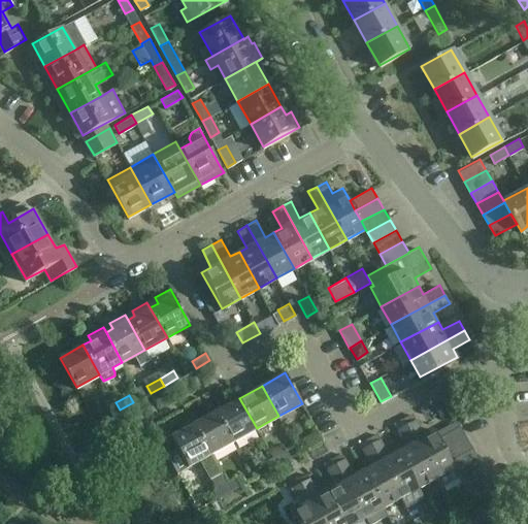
[(217,411),(233,441),(257,428),(239,398),(217,411)]
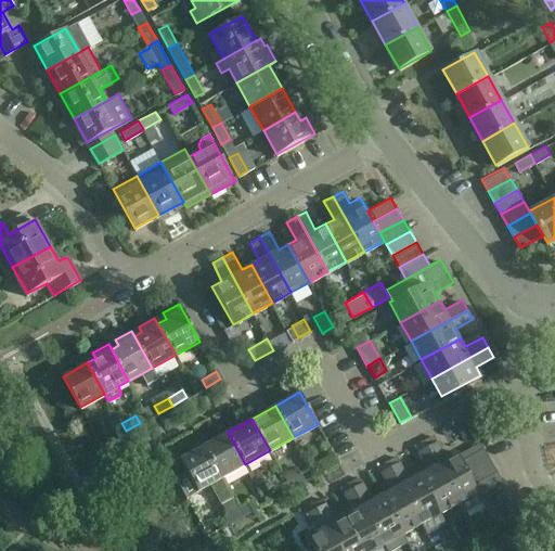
[(126,431),(121,423),(106,432),(111,439),(126,431)]
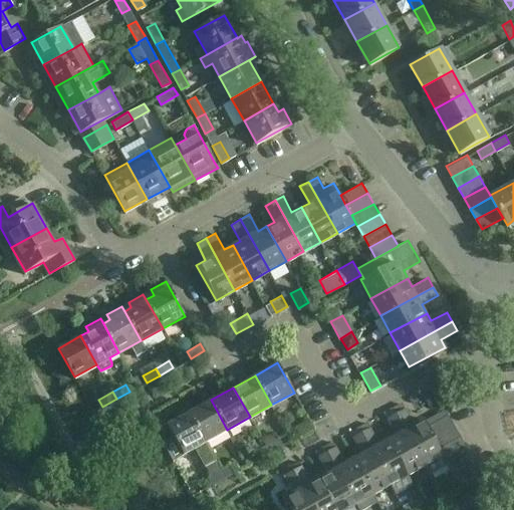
[(190,412),(206,441),(227,430),(211,400),(190,412)]
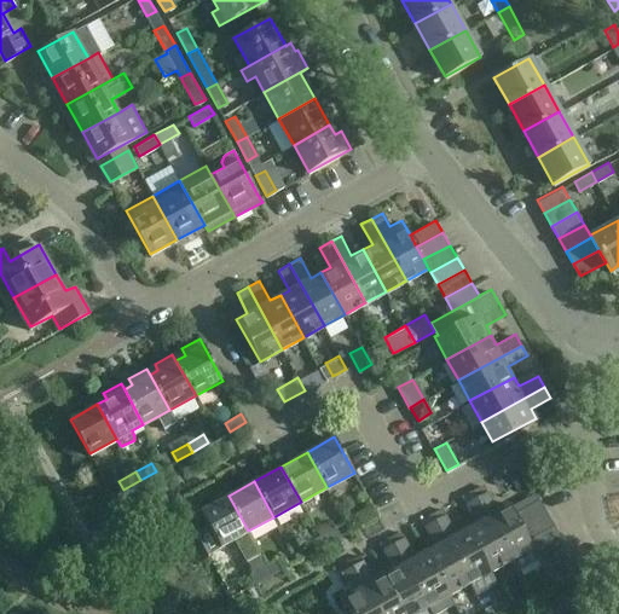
[(478,497),(487,491),(484,484),(474,488),(478,497)]
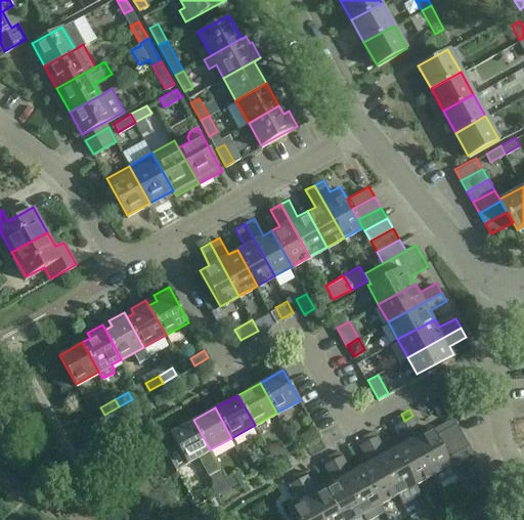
[(404,421),(401,414),(392,419),(395,426),(404,421)]
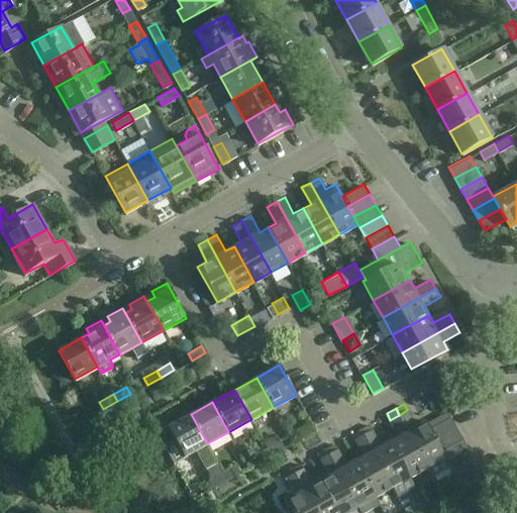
[(407,410),(399,415),(428,468),(432,476),(450,466),(447,460),(441,449),(435,439),(429,428),(425,421),(417,426),(408,410),(407,410)]
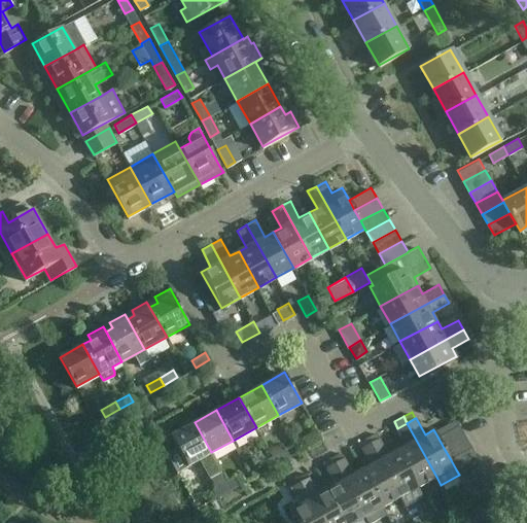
[(200,458),(216,487),(213,488),(217,496),(232,488),(227,480),(221,471),(211,452),(195,422),(171,434),(177,446),(167,452),(177,471),(200,458)]
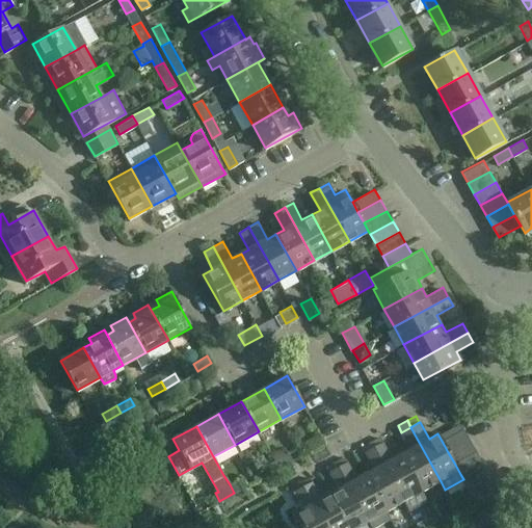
[(410,449),(402,454),(423,491),(441,481),(410,427),(401,432),(410,449)]
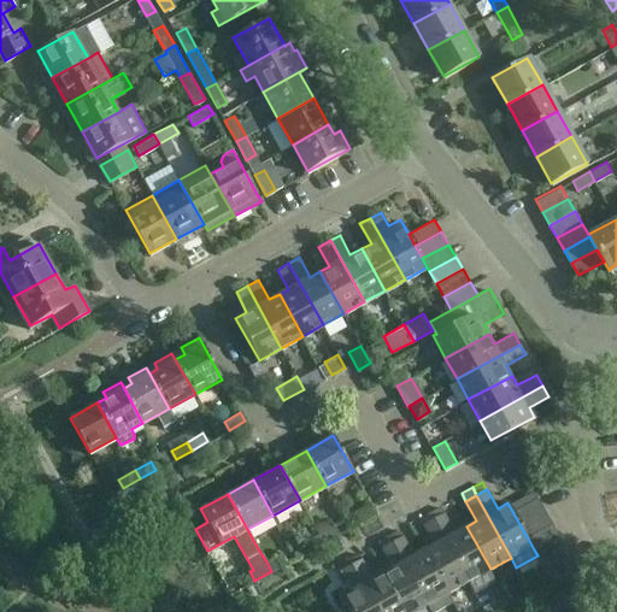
[(519,524),(546,510),(539,496),(512,511),(519,524)]
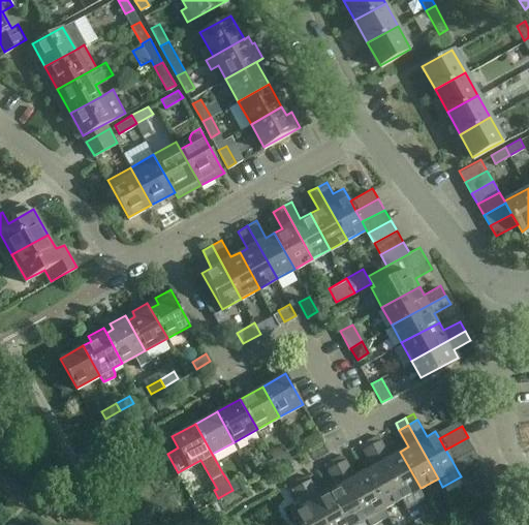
[(305,439),(309,448),(322,439),(318,432),(305,439)]
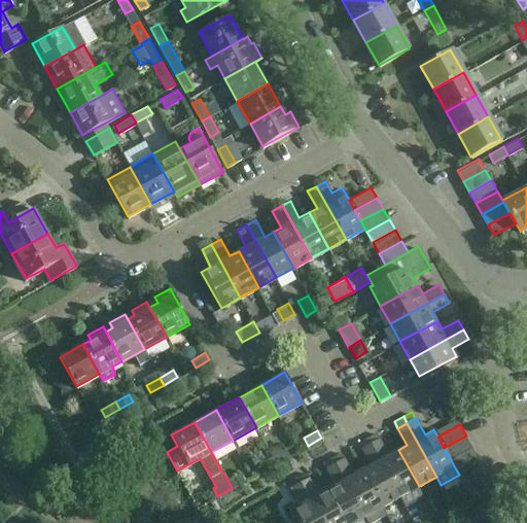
[(371,443),(381,438),(377,431),(367,437),(371,443)]
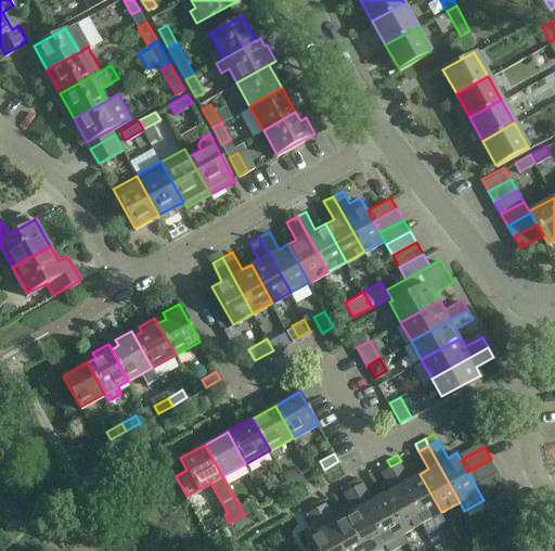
[(474,483),(498,470),(491,459),(467,472),(474,483)]
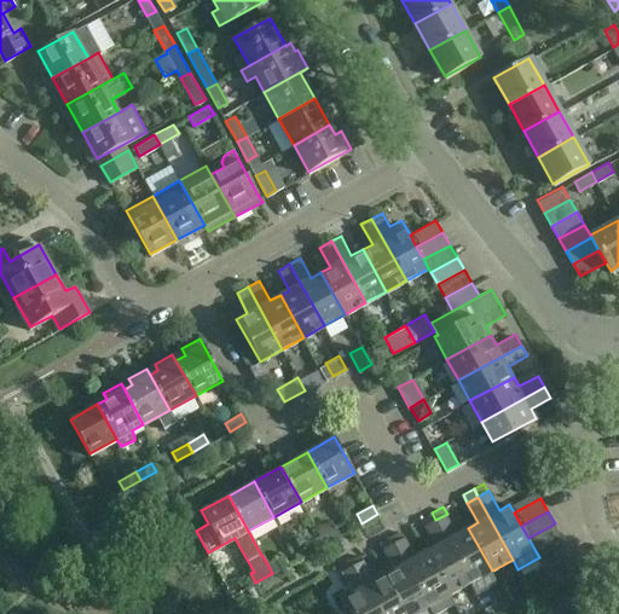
[(422,519),(426,526),(435,520),(432,513),(422,519)]
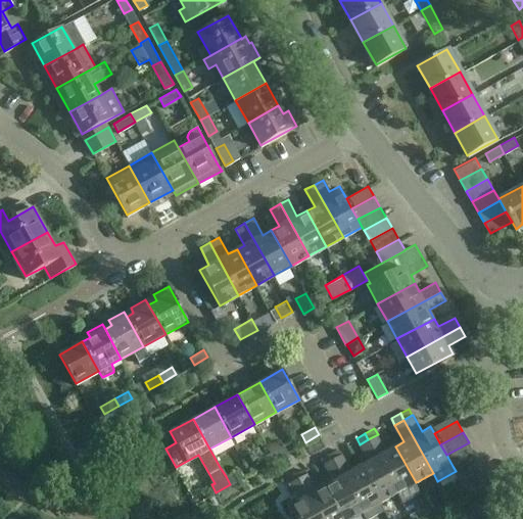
[(368,439),(397,492),(402,501),(420,490),(416,482),(395,446),(387,451),(378,434),(368,439)]
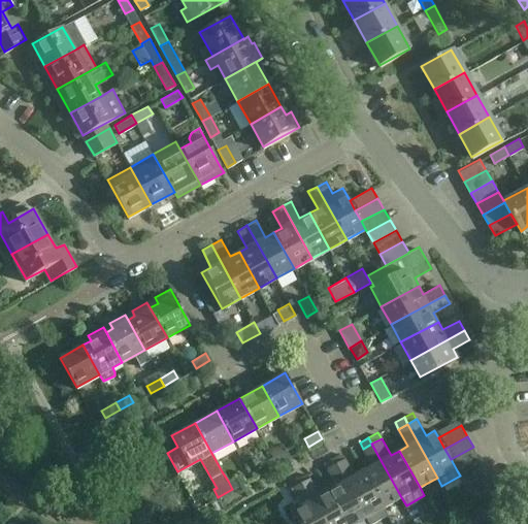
[(372,465),(363,470),(384,506),(401,497),(371,444),(363,449),(372,465)]
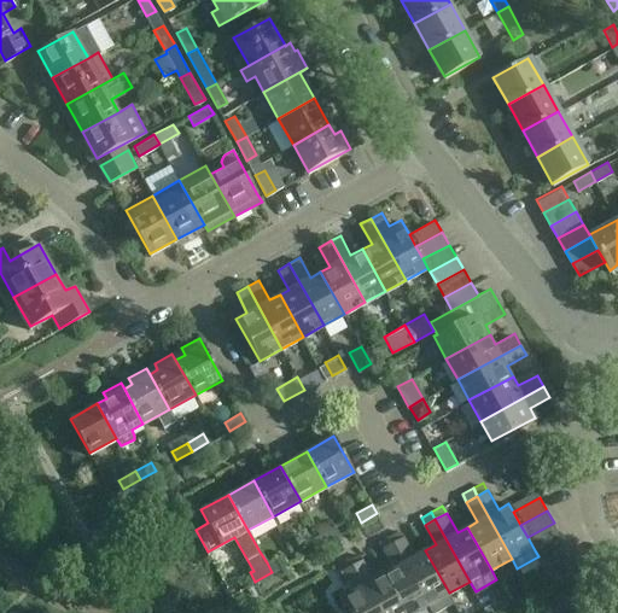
[(554,523),(528,537),(535,550),(560,536),(554,523)]
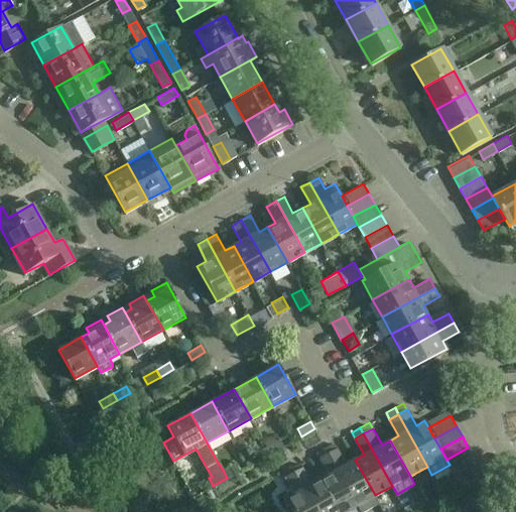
[(266,445),(270,454),(284,445),(280,438),(266,445)]
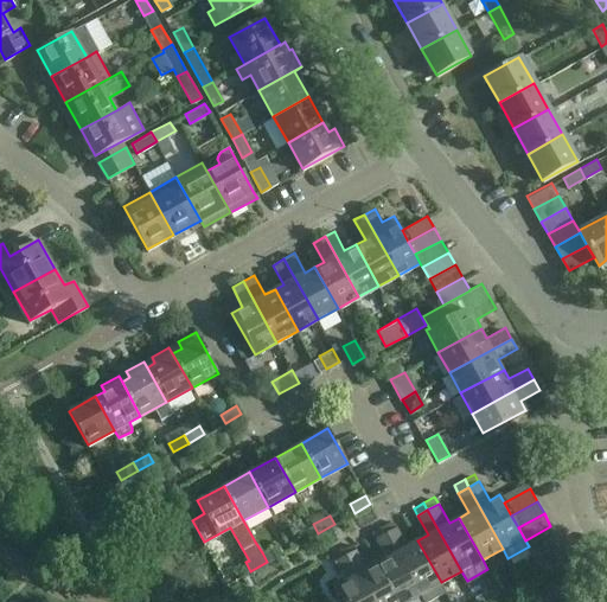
[(383,525),(387,532),(397,526),(394,519),(383,525)]
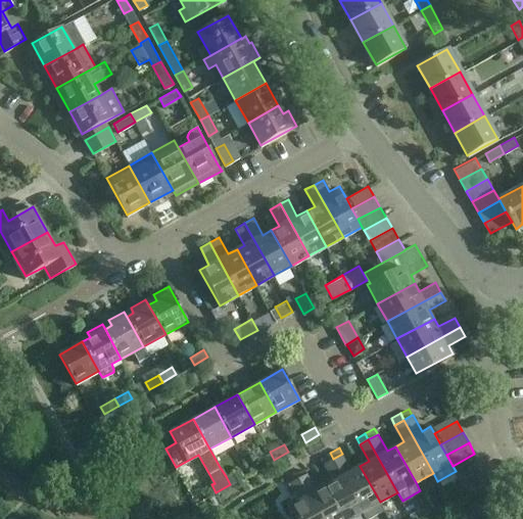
[(274,460),(270,452),(255,460),(259,468),(274,460)]
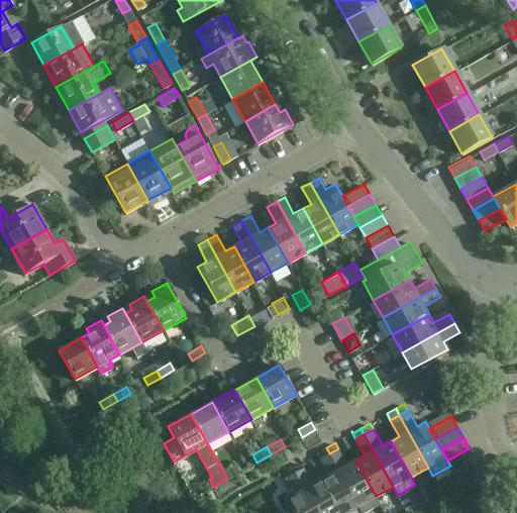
[(317,452),(321,458),(329,453),(326,447),(317,452)]
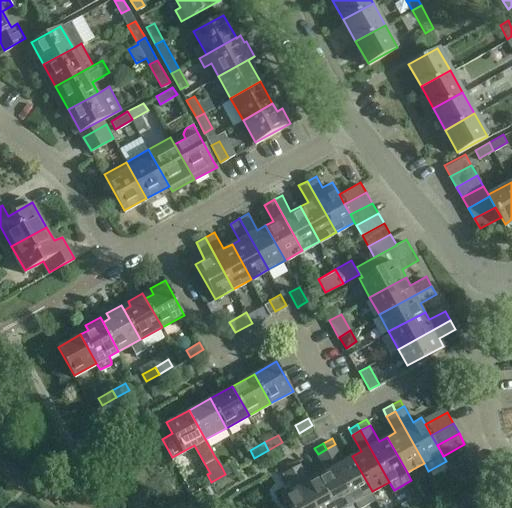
[(335,444),(326,449),(355,501),(359,507),(376,498),(372,491),(352,456),(345,460),(335,444)]
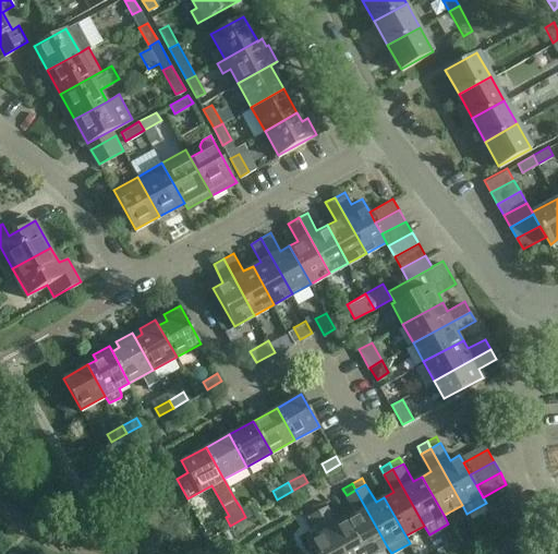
[(489,508),(512,495),(506,484),(483,497),(486,503),(489,508)]
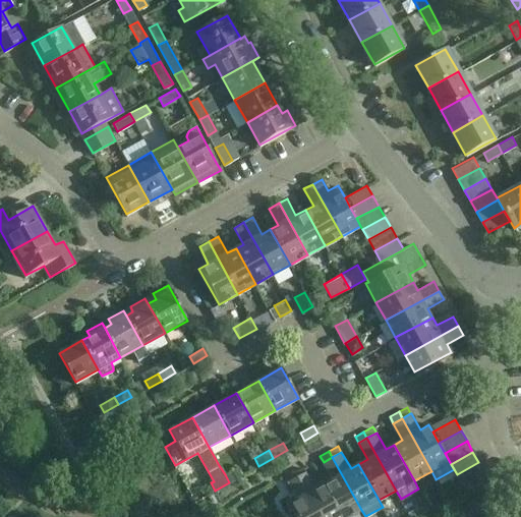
[(333,478),(324,483),(342,516),(347,516),(361,510),(332,457),(324,462),(333,478)]
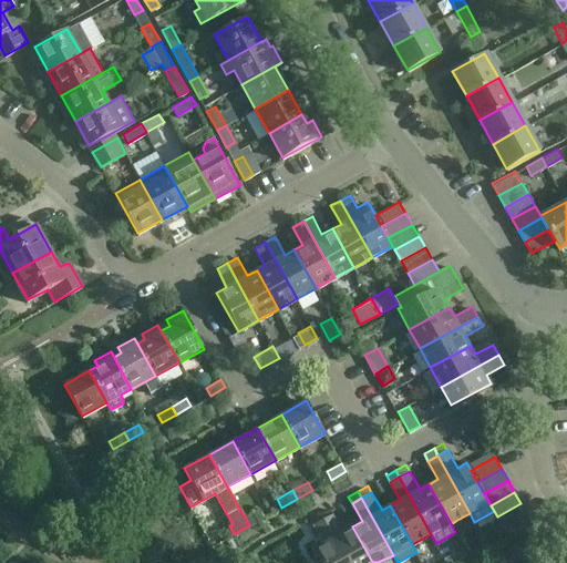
[(504,529),(527,515),(521,503),(497,517),(504,529)]
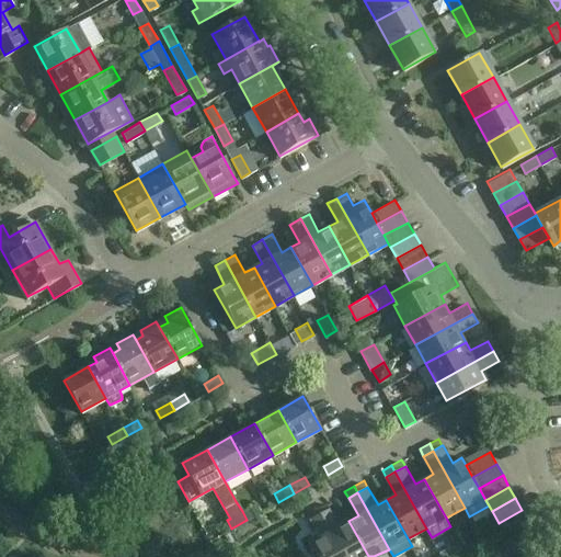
[(316,507),(320,513),(330,508),(327,501),(316,507)]
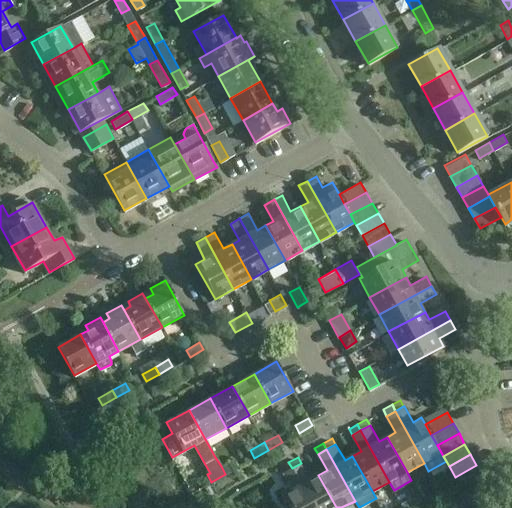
[(221,466),(225,474),(239,466),(234,459),(221,466)]
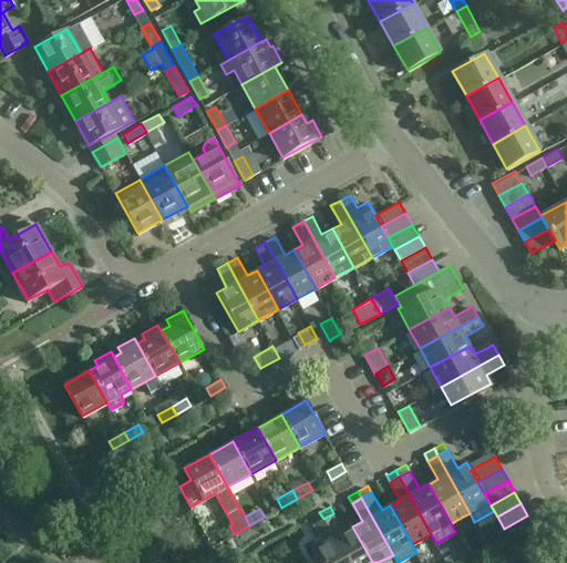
[(311,518),(315,524),(323,519),(319,512),(311,518)]
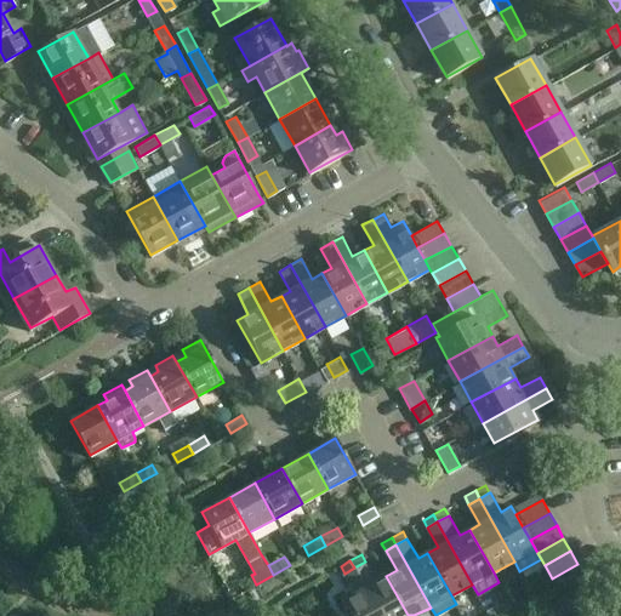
[(365,562),(354,568),(379,615),(408,615),(386,576),(376,582),(365,562)]
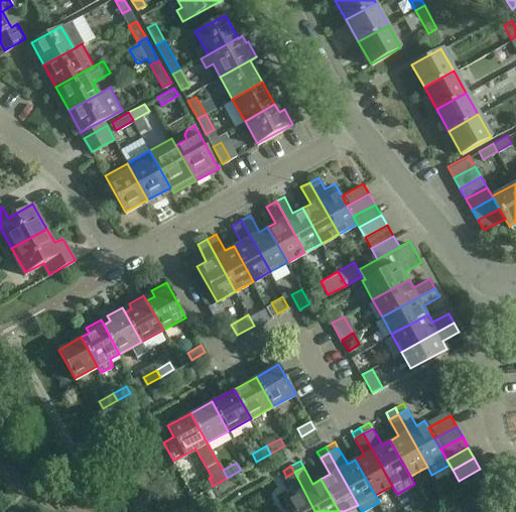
[(480,469),(459,481),(465,492),(486,480),(480,469)]
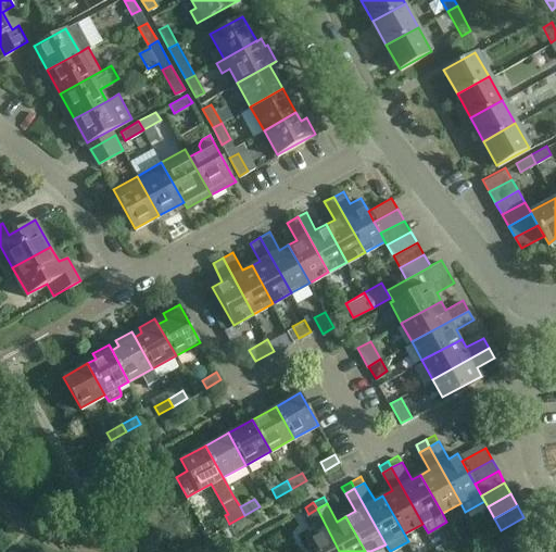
[(314,551),(339,551),(317,509),(308,514),(318,531),(307,538),(314,551)]
